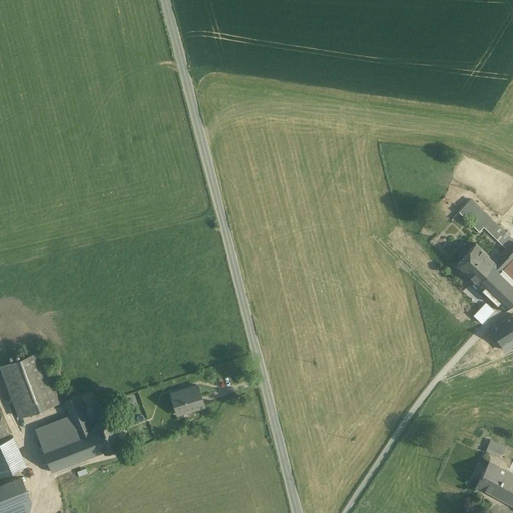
[(489,219),(470,200),(458,211),(478,231),(483,226),(489,219)]
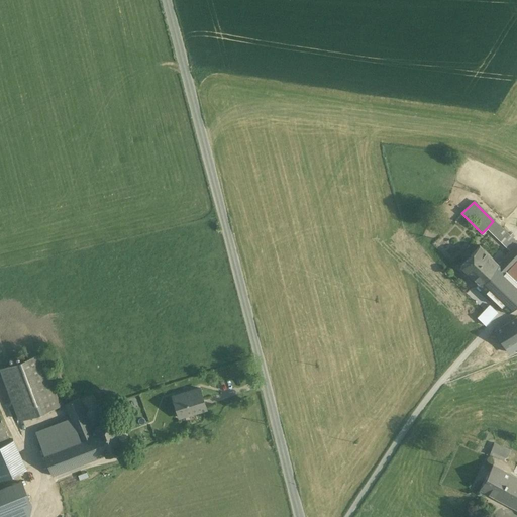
[(516,243),(493,221),(487,228),(510,250),(516,243)]
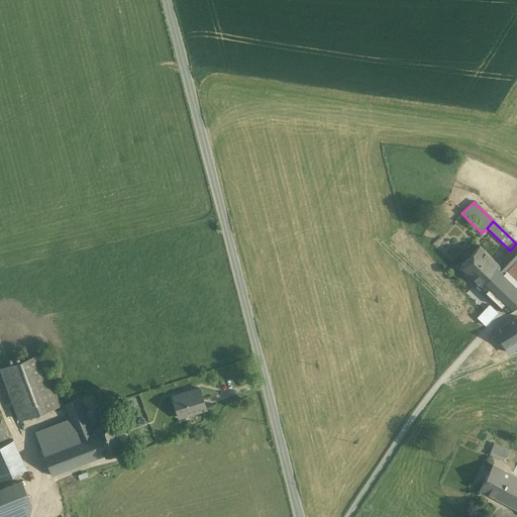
[(497,265),(477,285),(506,313),(516,301),(516,282),(507,272),(509,270),(507,268),(516,257),(516,243),(510,250),(497,265)]
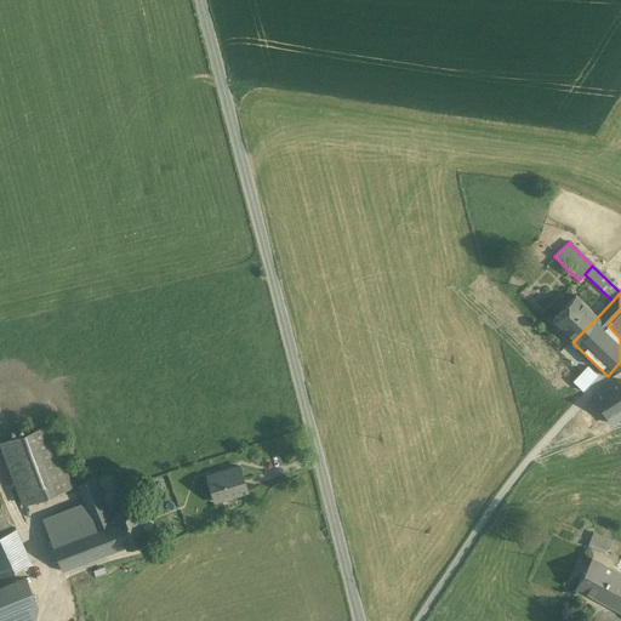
[(597,318),(574,295),(552,319),(573,340),(571,341),(573,342),(597,318)]
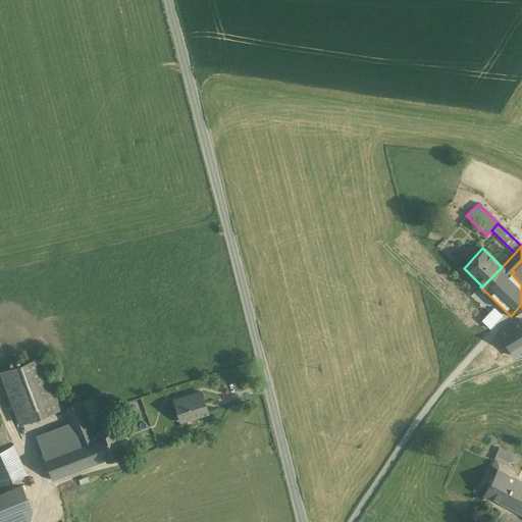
[(521,260),(512,270),(514,272),(512,274),(521,284),(521,260)]
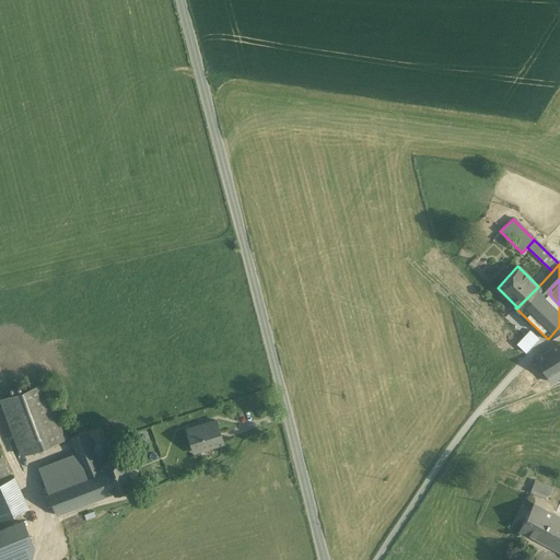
[(559,342),(535,358),(547,376),(559,368),(559,361),(559,360),(559,359),(559,342)]
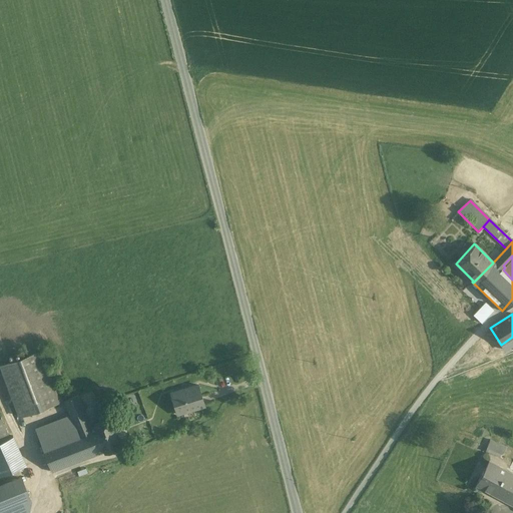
[(512,337),(501,345),(506,354),(512,349),(512,337)]
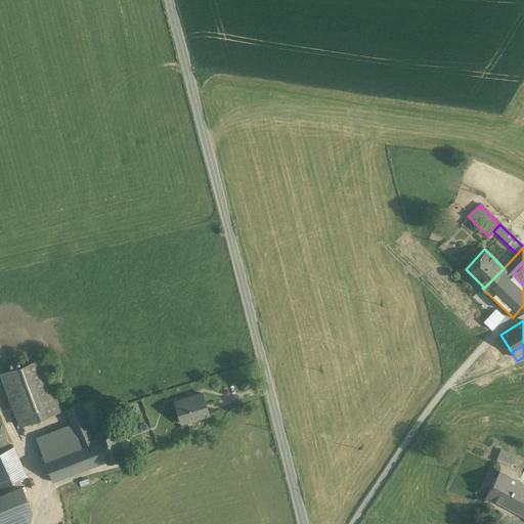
[(41,357),(0,373),(19,425),(60,409),(41,357)]
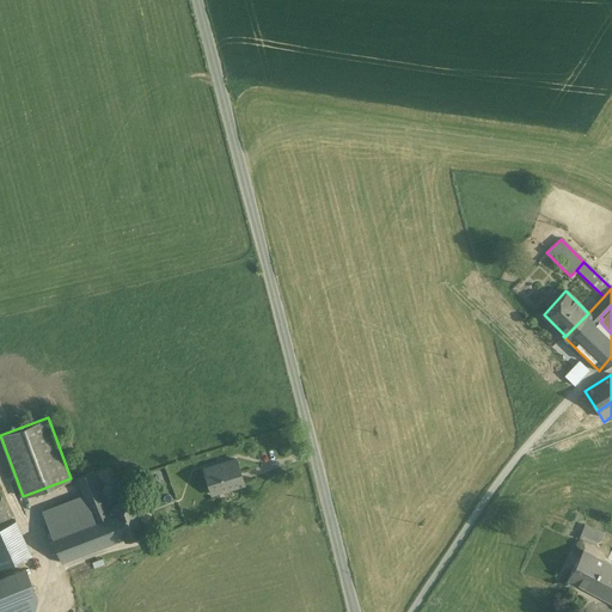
[(236,458),(204,467),(212,493),(244,483),(236,458)]
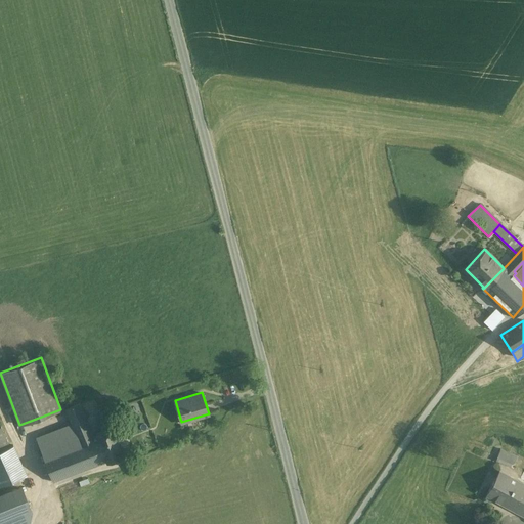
[(80,403),(66,408),(72,423),(85,417),(80,403)]
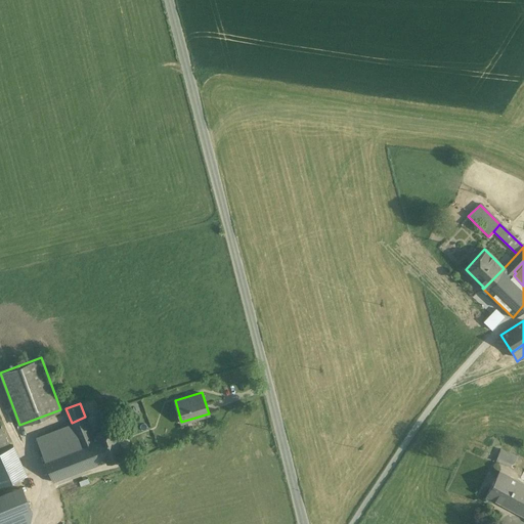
[(85,417),(72,423),(77,435),(90,429),(85,417)]
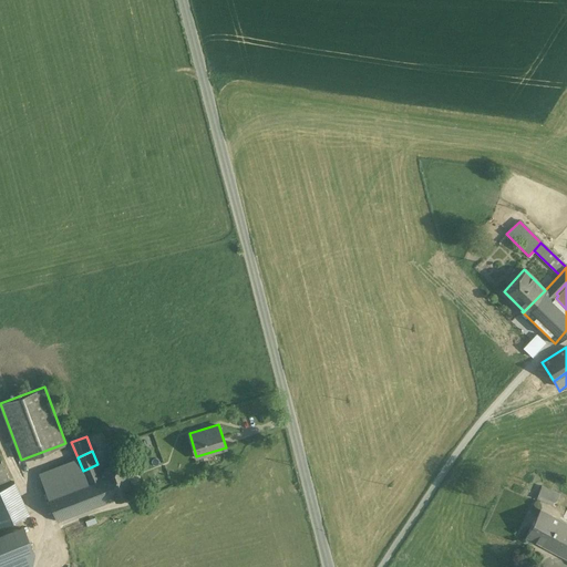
[(1,462),(0,462),(0,486),(10,483),(1,462)]
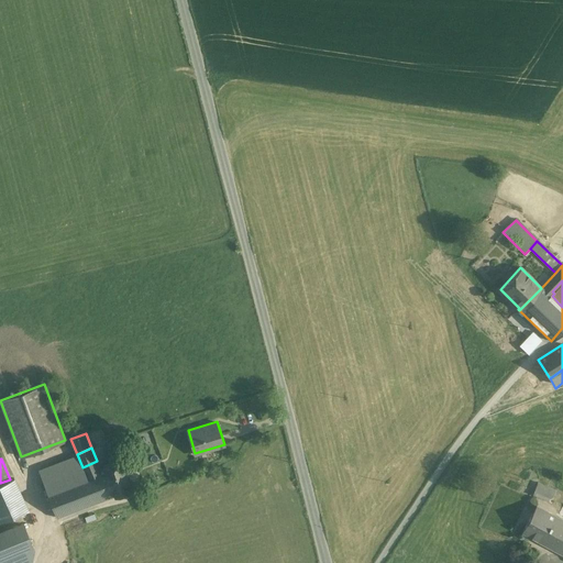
[(120,459),(103,465),(114,494),(114,495),(131,488),(120,459)]
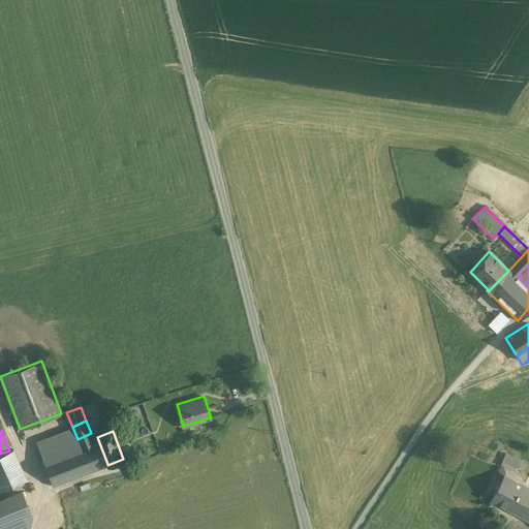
[(107,464),(97,437),(94,439),(91,433),(78,439),(80,444),(91,440),(101,467),(107,464)]
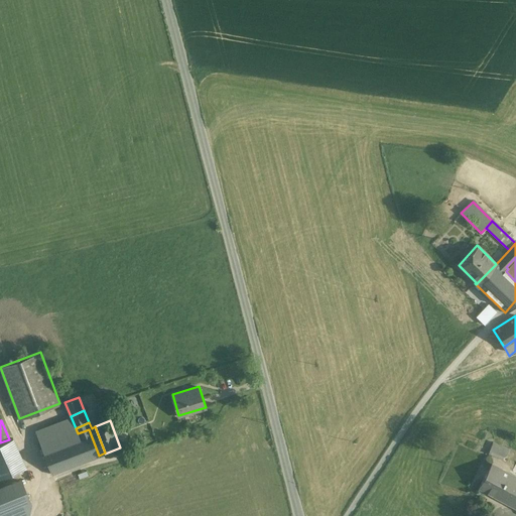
[(78,433),(41,447),(52,474),(99,456),(89,429),(78,433)]
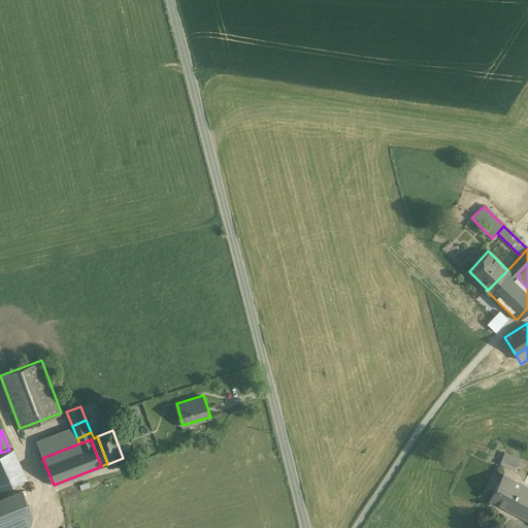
[(0,453),(0,488),(26,476),(12,448),(9,450),(0,453)]
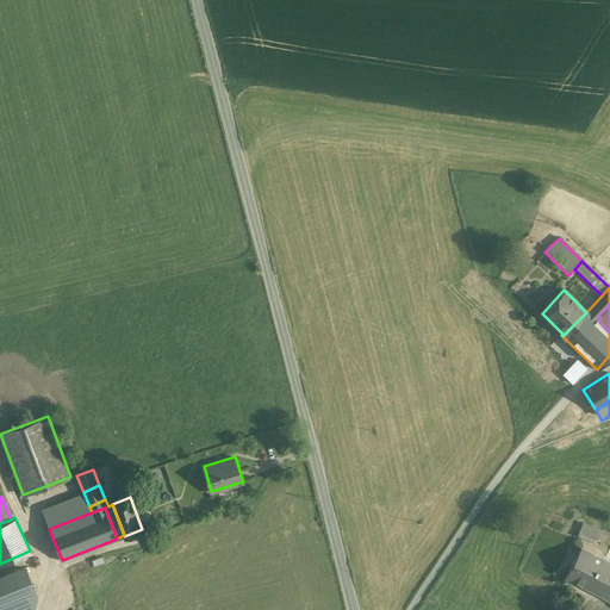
[(602,531),(583,524),(579,533),(598,540),(602,531)]
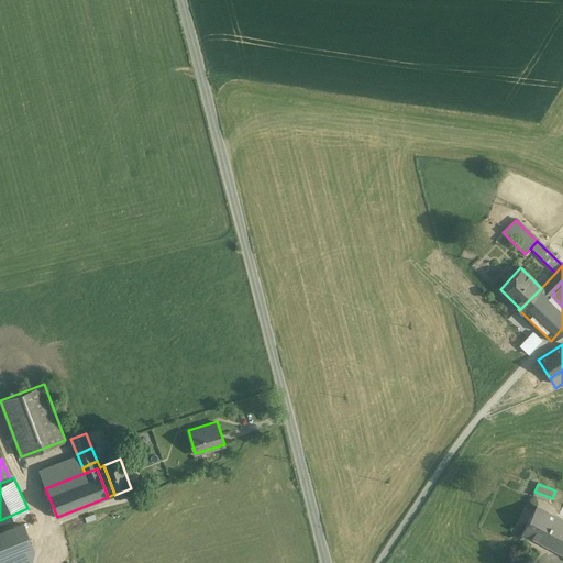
[(556,516),(537,505),(521,531),(541,542),(556,516)]
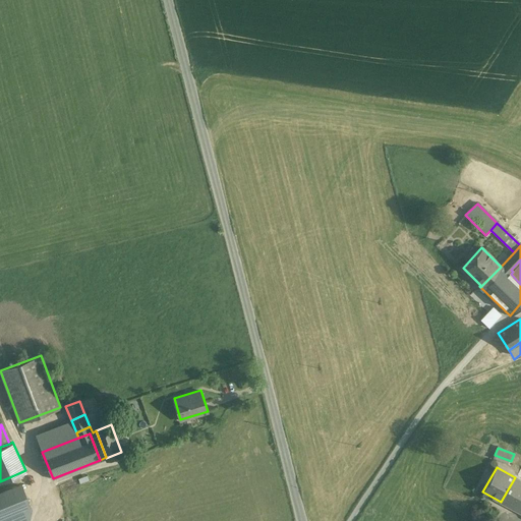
[(520,480),(515,477),(501,502),(520,512),(520,480)]
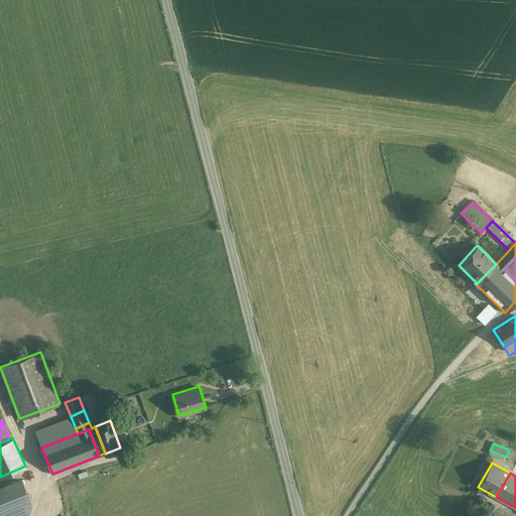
[(21,479),(0,487),(0,512),(20,504),(30,500),(21,479)]
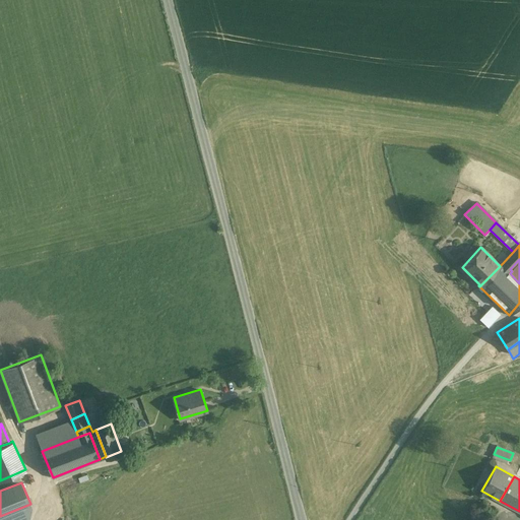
[(20,508),(0,516),(0,519),(24,519),(25,519),(20,508)]
